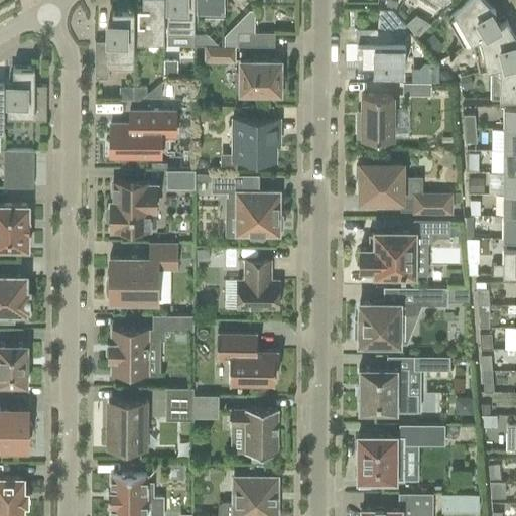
[(163,41),(163,0),(141,0),(142,7),(137,7),(137,41),(163,41)]
